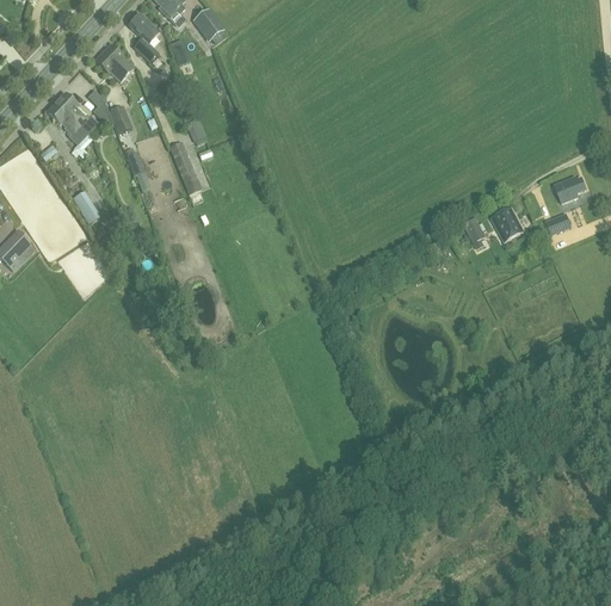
[(161,5),(159,7),(172,20),(185,7),(181,4),(184,0),(155,0),(161,5)]
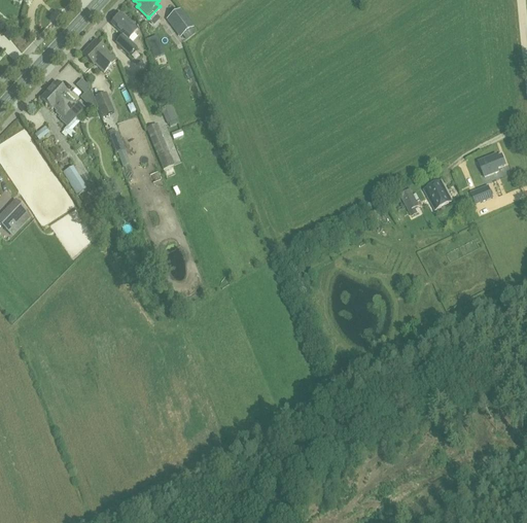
[(180,33),(182,32),(191,26),(192,25),(180,7),(168,16),(180,33)]
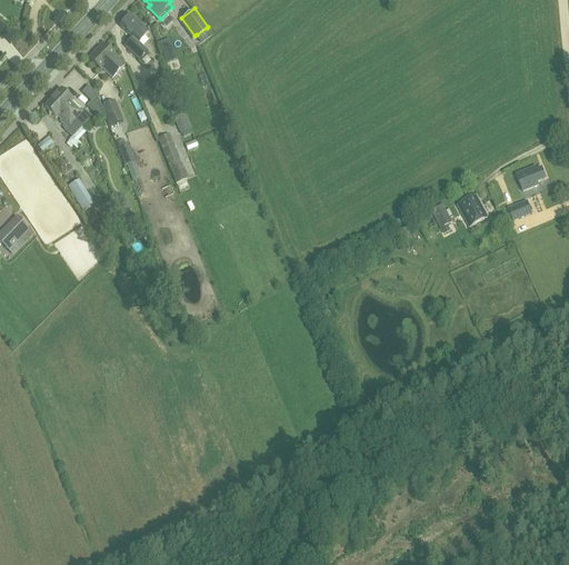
[(121,22),(120,23),(132,36),(125,43),(139,57),(148,48),(138,39),(148,29),(142,25),(143,25),(130,12),(127,17),(123,16),(120,20),(121,22)]
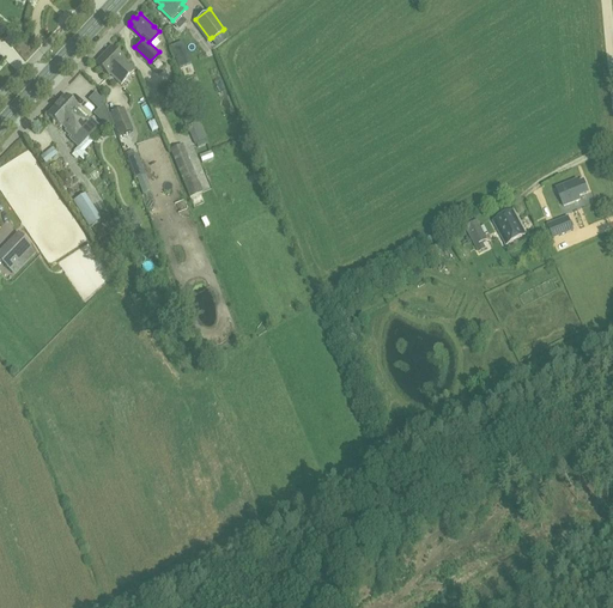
[(108,73),(110,70),(114,66),(125,76),(133,67),(128,64),(122,58),(123,56),(111,44),(95,60),(108,73)]
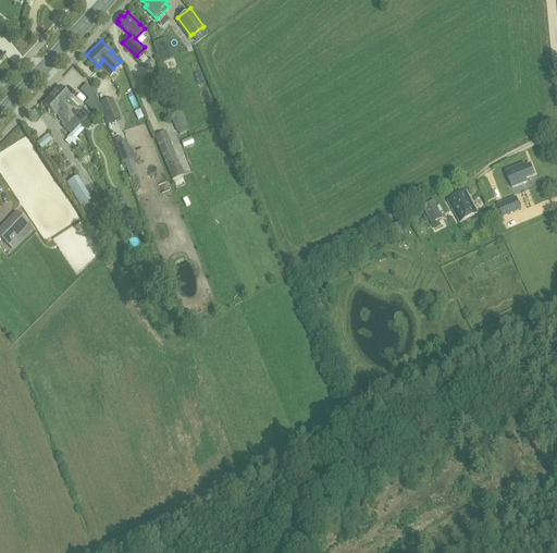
[(177,77),(173,68),(168,70),(171,80),(177,77)]
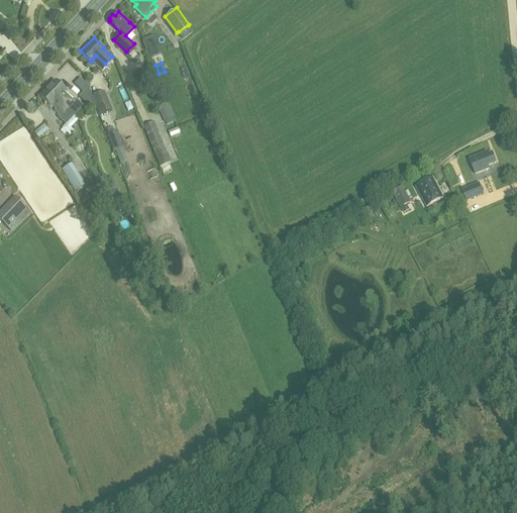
[(83,89),(88,85),(87,83),(80,76),(75,81),(83,89)]
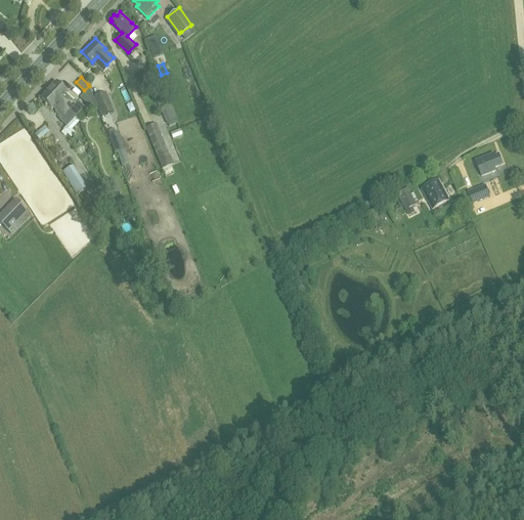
[(49,86),(48,87),(75,114),(83,104),(77,98),(75,100),(66,92),(68,90),(55,79),(54,81),(52,80),(48,85),(49,86)]
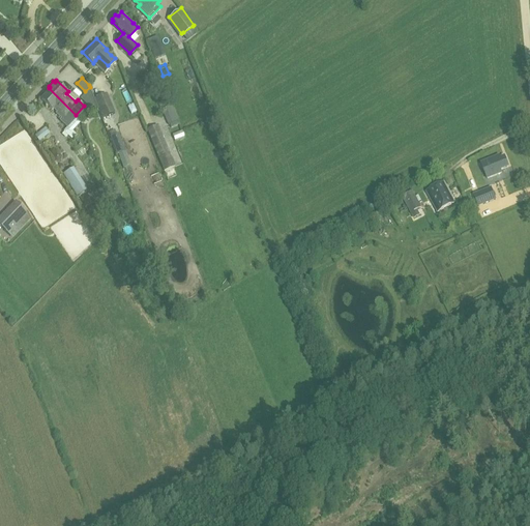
[(97,106),(90,87),(85,91),(82,95),(94,109),(97,106)]
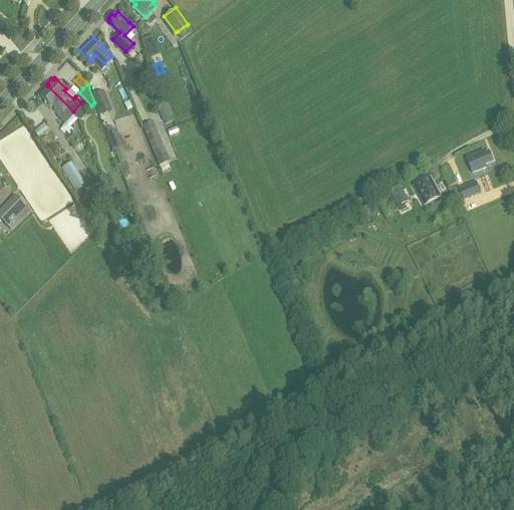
[(73,111),(47,85),(39,93),(50,103),(51,102),(55,106),(53,107),(59,112),(58,113),(65,120),(73,111)]
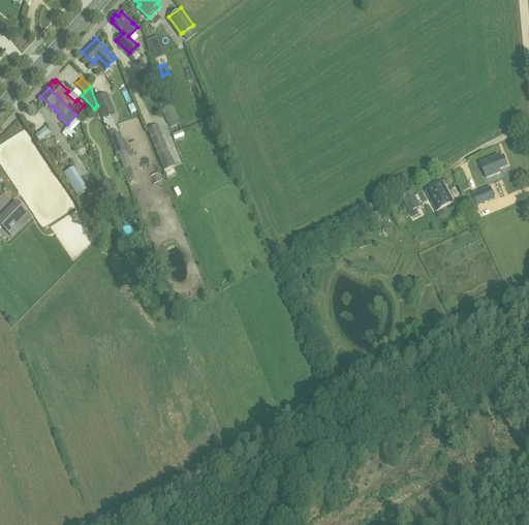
[(105,91),(94,95),(102,114),(113,110),(105,91)]
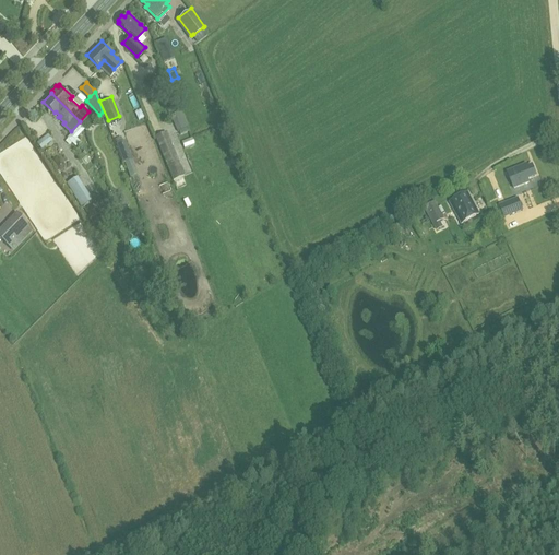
[(216,105),(209,108),(214,119),(221,116),(216,105)]
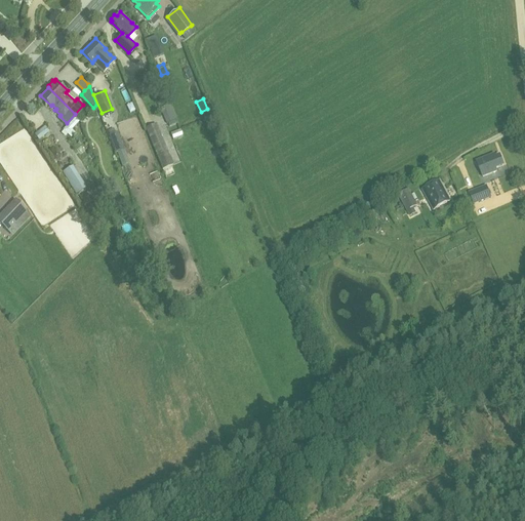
[(169,102),(161,105),(167,120),(168,120),(169,123),(177,120),(169,102)]
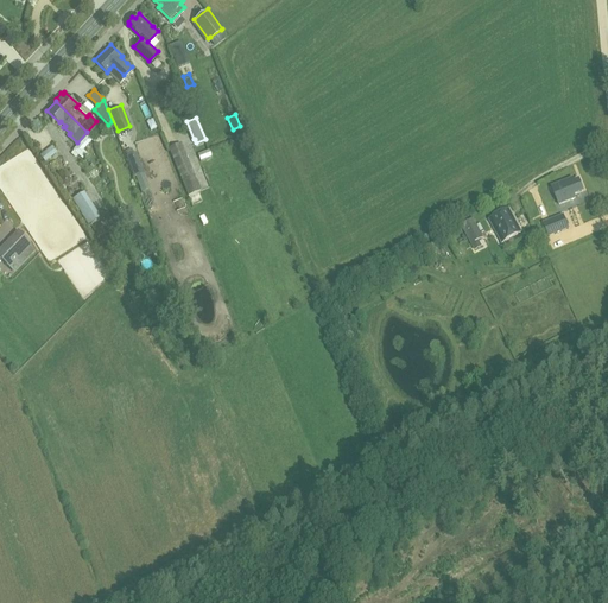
[(188,192),(201,188),(195,171),(181,139),(171,144),(169,145),(171,148),(181,177),(188,192)]
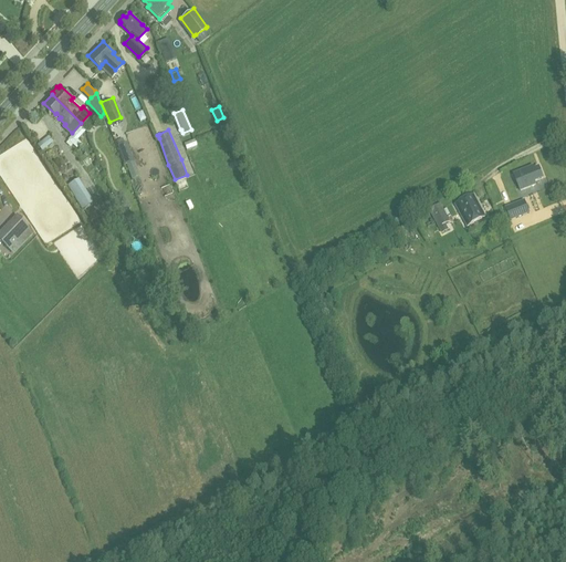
[(52,138),(48,133),(37,142),(41,147),(52,138)]
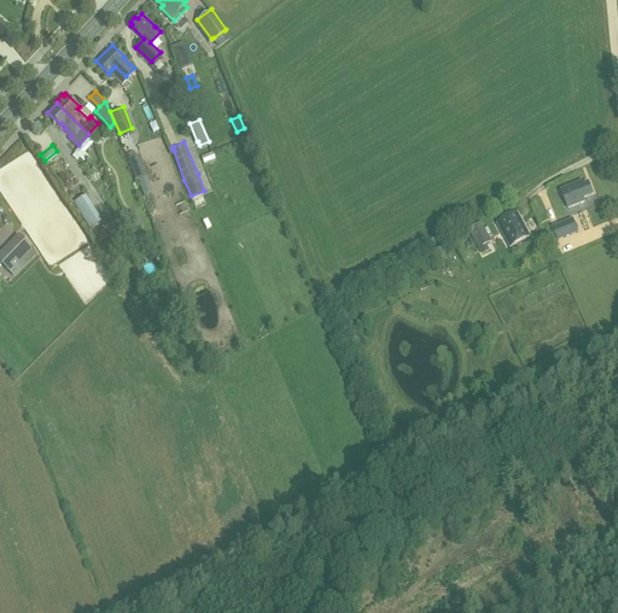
[(151,190),(145,173),(136,176),(143,192),(151,190)]
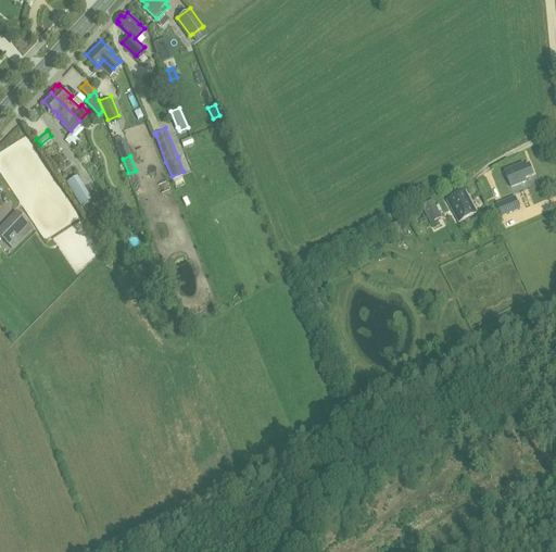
[(512,184),(526,178),(525,175),(533,172),(529,161),(525,163),(523,160),(505,168),(512,184)]
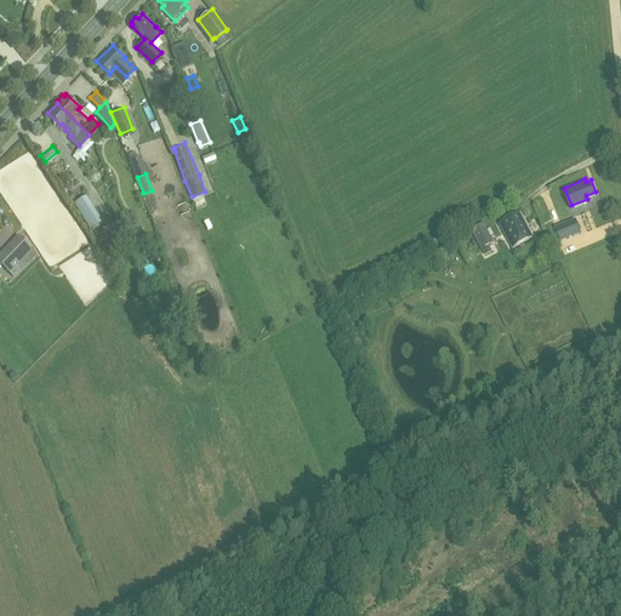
[(74,200),(81,212),(92,206),(85,193),(74,200)]
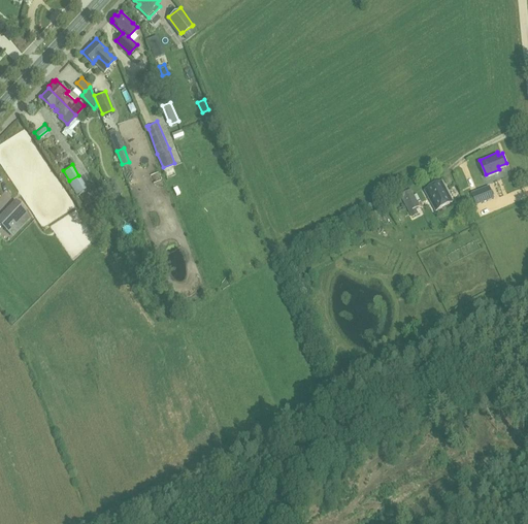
[(101,186),(107,198),(122,190),(116,178),(101,186)]
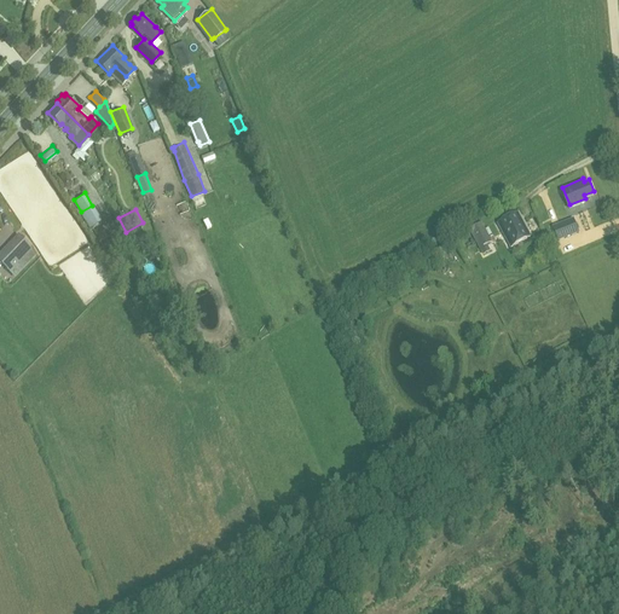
[(512,243),(530,232),(518,209),(499,220),(512,243)]
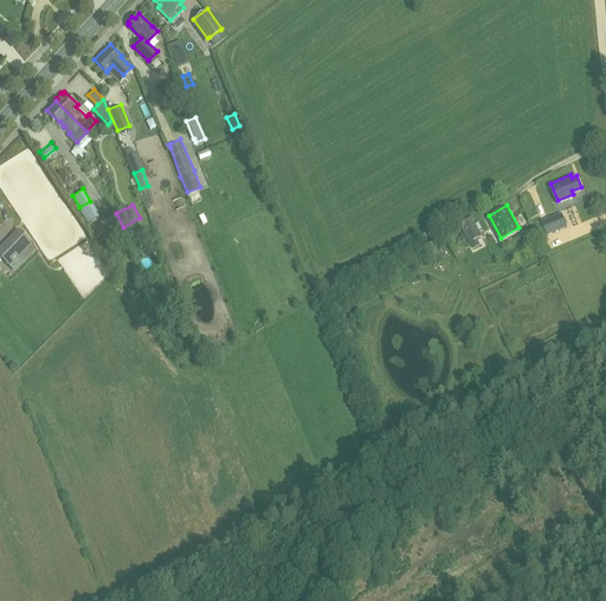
[(548,215),(554,230),(559,227),(567,224),(565,217),(561,209),(553,213),(548,215)]
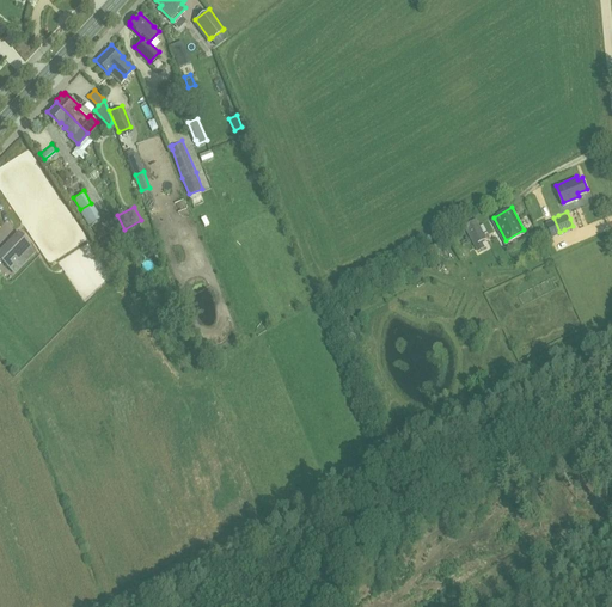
[(476,216),(464,224),(478,249),(484,244),(482,238),(487,235),(476,216)]
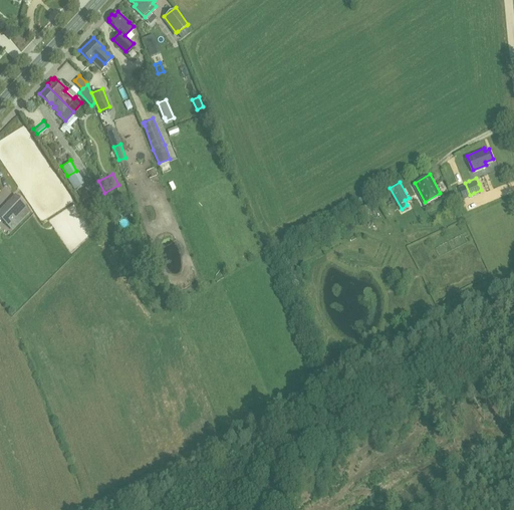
[(89,184),(78,191),(82,198),(93,191),(89,184)]
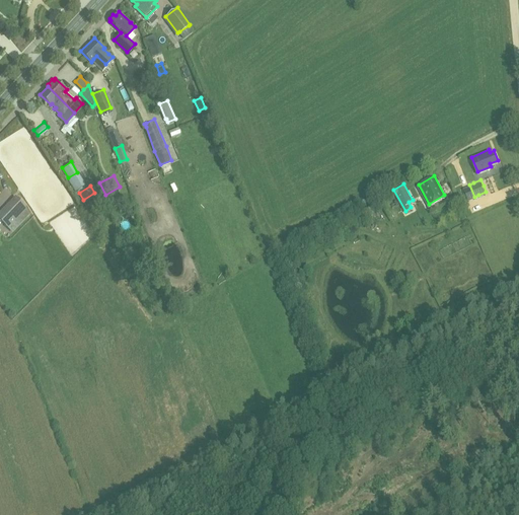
[(29,210),(13,195),(0,209),(0,217),(11,228),(29,210)]
